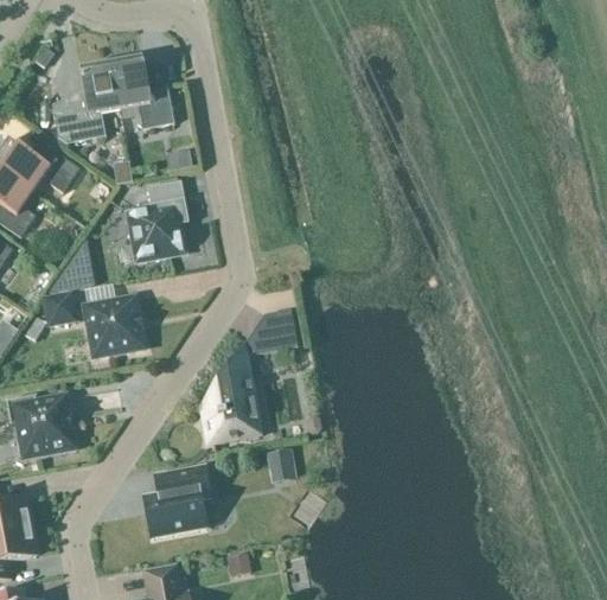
[(112,61),(120,108),(139,104),(144,128),(174,122),(167,84),(165,84),(166,85),(149,88),(142,56),(112,61)]
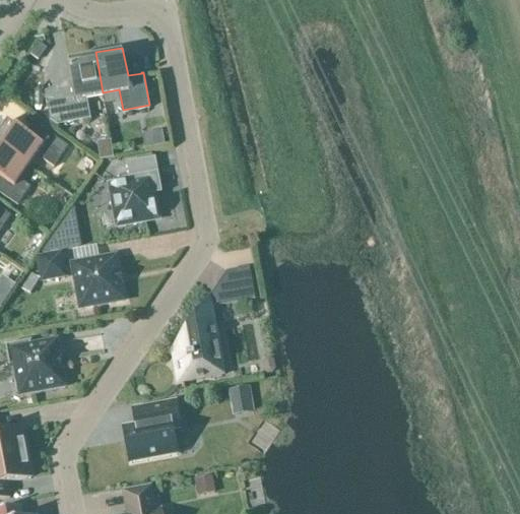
[(103,92),(95,52),(69,57),(74,85),(60,88),(60,87),(58,87),(64,120),(90,115),(87,95),(103,92)]
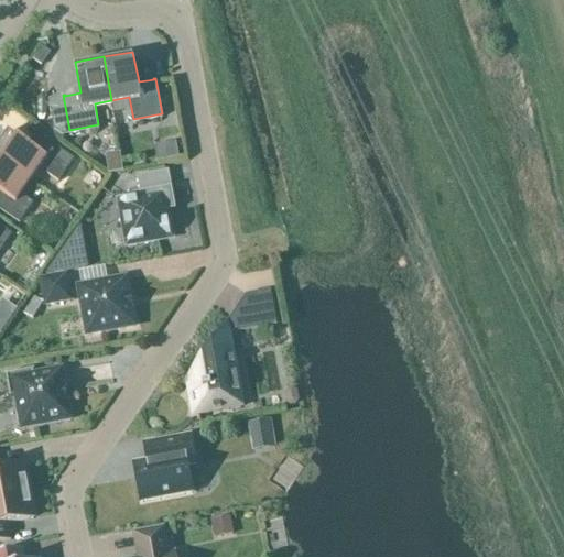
[(0,139),(0,154),(31,176),(41,162),(49,166),(46,170),(58,177),(74,154),(41,132),(33,144),(9,127),(0,139)]
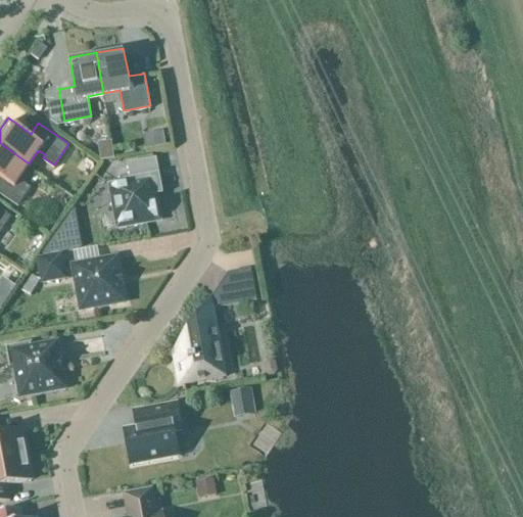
[(19,177),(29,163),(0,143),(0,174),(2,176),(0,178),(0,190),(18,202),(31,184),(19,177)]
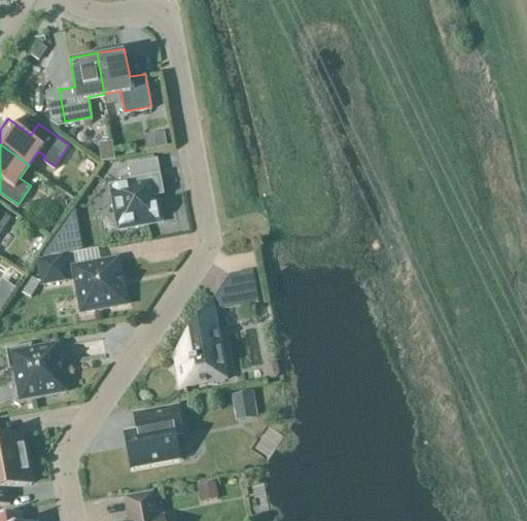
[(112,183),(119,224),(160,217),(155,194),(164,192),(161,171),(159,171),(156,157),(130,161),(132,176),(131,176),(132,180),(112,183)]
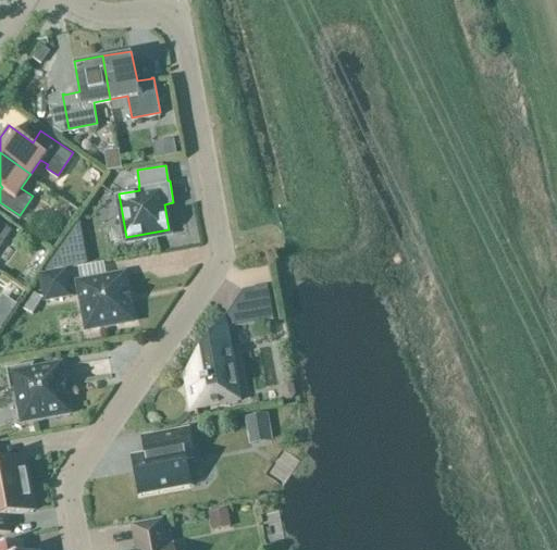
[(0,242),(12,226),(0,219),(0,242)]
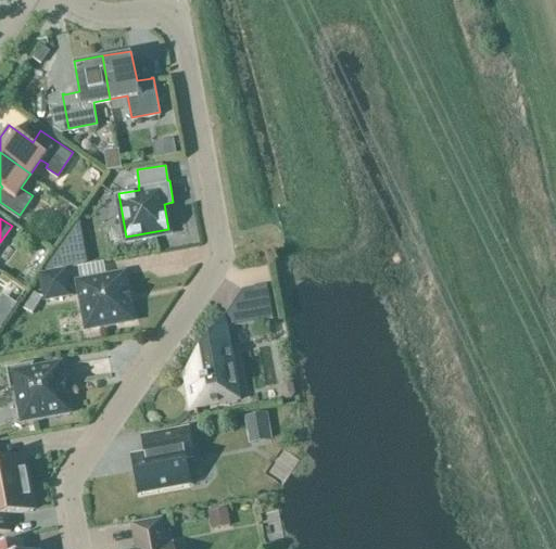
[(72,293),(67,265),(38,270),(43,298),(72,293)]
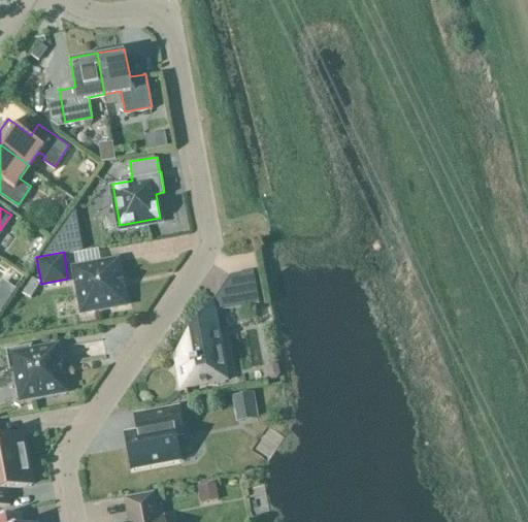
[(126,300),(118,256),(73,264),(76,281),(75,281),(77,293),(78,293),(81,308),(126,300)]
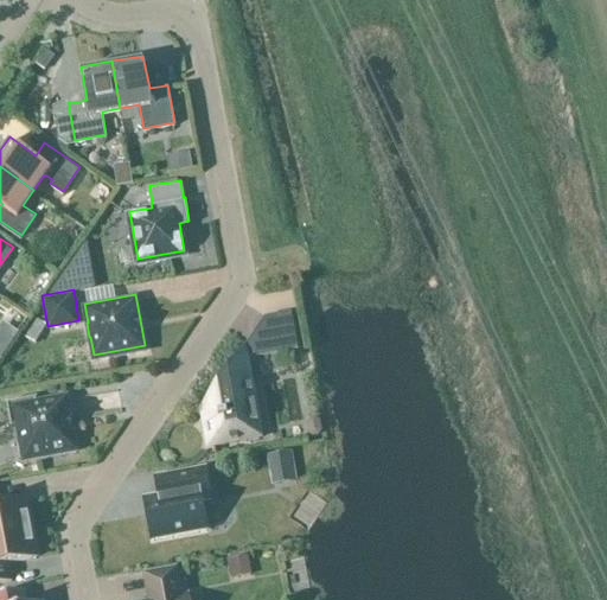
[(291,307),(264,312),(205,400),(208,415),(203,416),(208,442),(212,441),(215,452),(216,452),(215,441),(261,433),(247,355),(298,345),(291,307)]
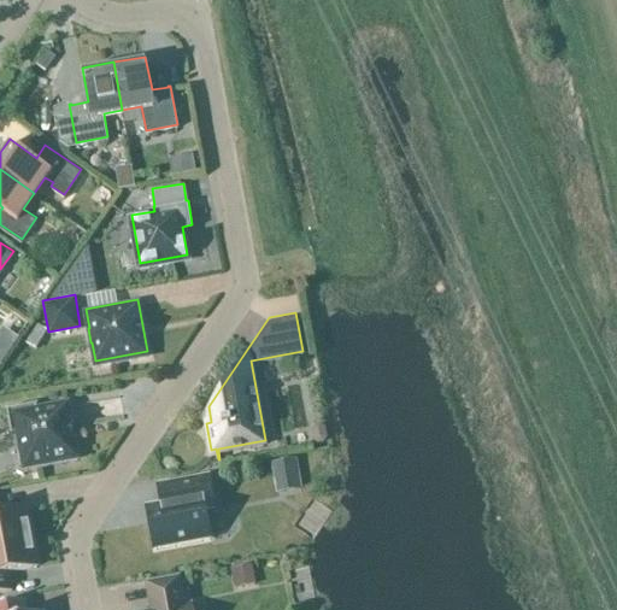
[(71,421),(123,411),(119,392),(68,402),(68,400),(36,406),(35,399),(6,405),(11,430),(13,429),(12,428),(17,427),(24,464),(77,455),(71,421)]
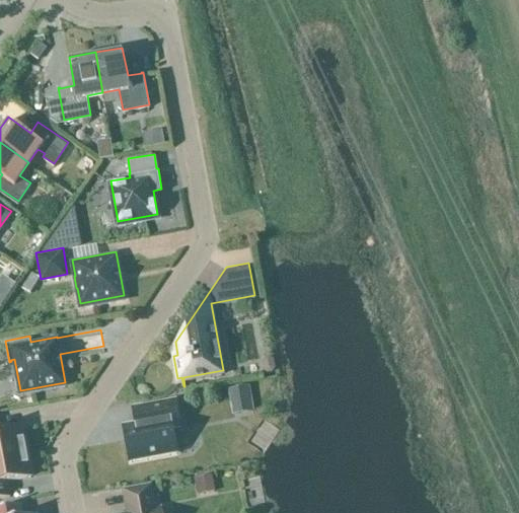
[(123,423),(130,458),(177,450),(172,425),(180,424),(175,396),(132,404),(135,420),(123,423)]
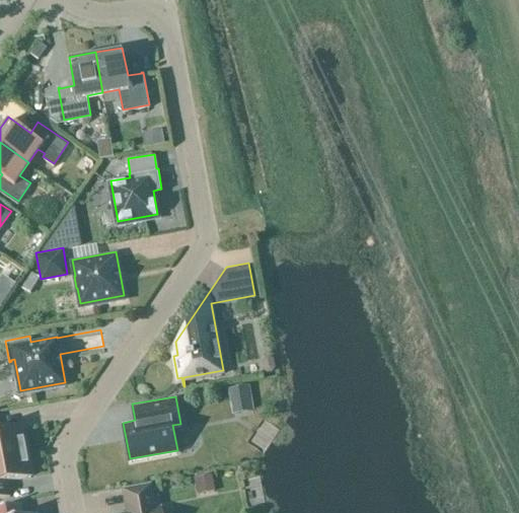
[(0,453),(26,448),(21,424),(0,427),(0,453)]
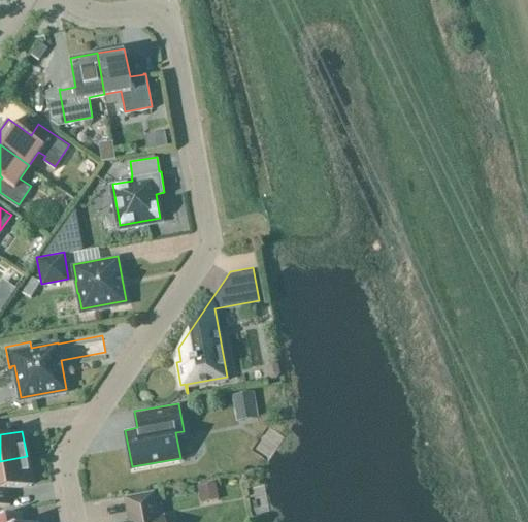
[(27,456),(0,461),(0,502),(3,502),(0,488),(0,487),(31,482),(27,456)]
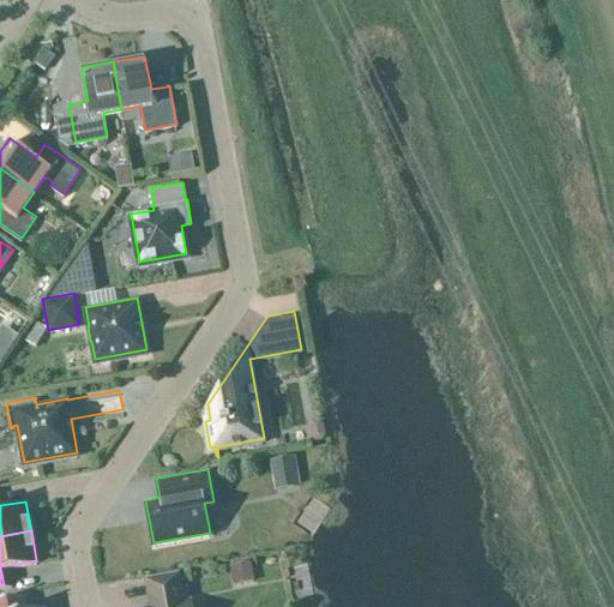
[(139,606),(192,606),(191,598),(182,600),(178,571),(146,577),(150,595),(152,595),(154,605),(139,606)]
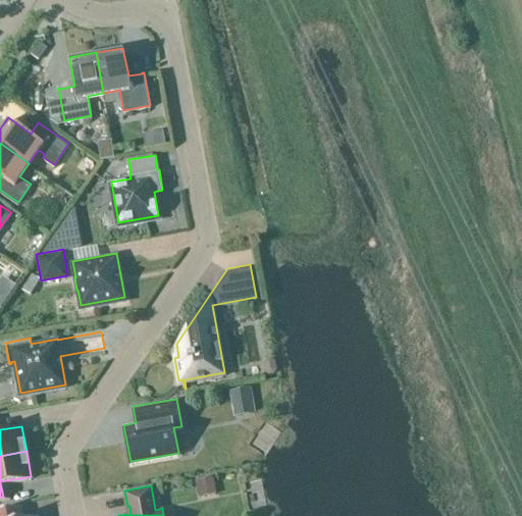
[(0,515),(38,515),(39,515),(31,515),(23,515),(21,504),(0,508),(0,515)]
